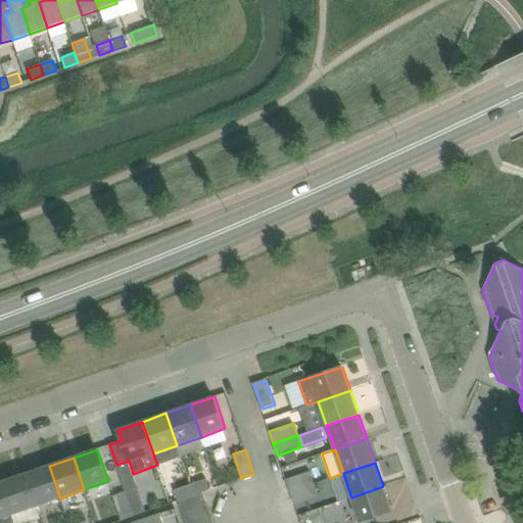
[(60,498),(49,466),(25,474),(36,507),(37,507),(60,498)]
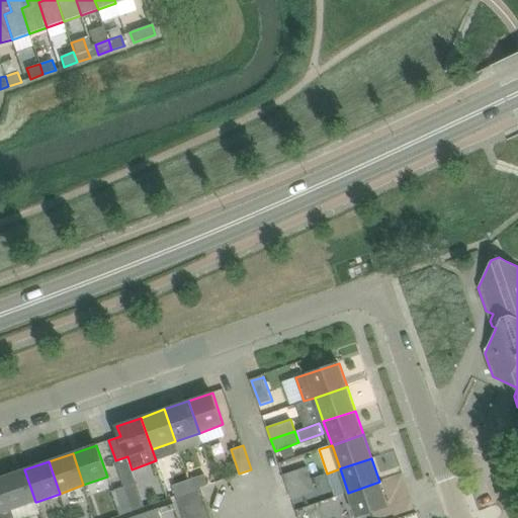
[(308,466),(283,475),(287,487),(312,479),(308,466)]
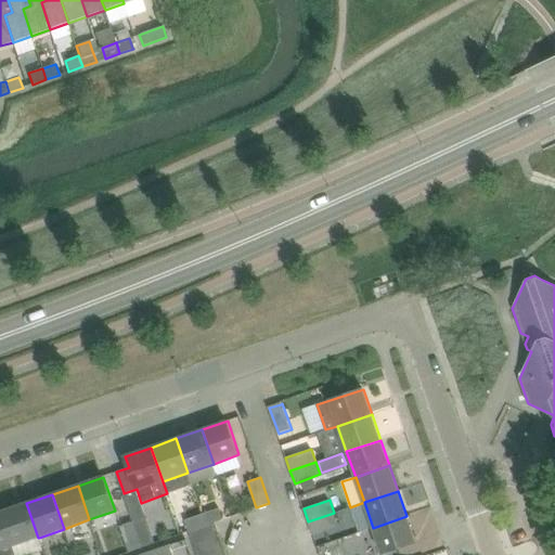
[(364,502),(350,507),(359,532),(373,528),(364,502)]
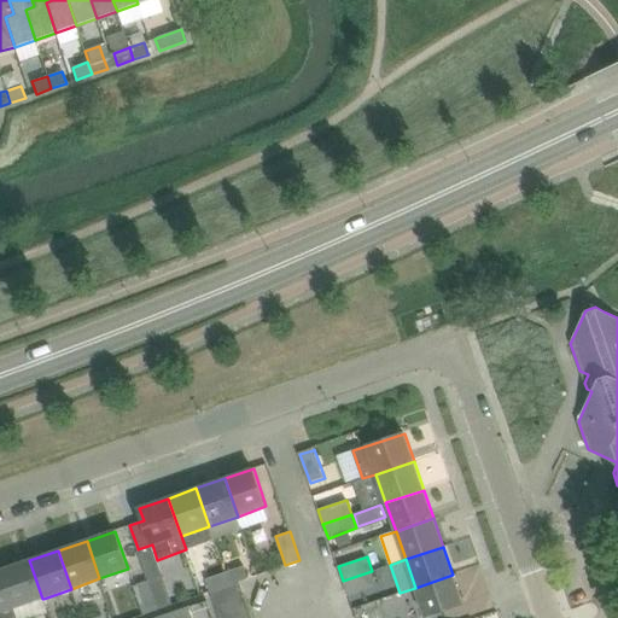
[(42,599),(29,560),(1,570),(15,608),(42,599)]
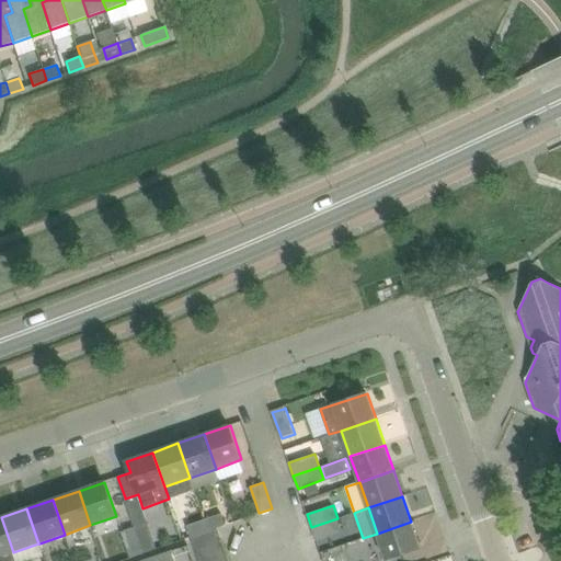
[(221,513),(204,519),(208,530),(217,528),(226,525),(221,513)]
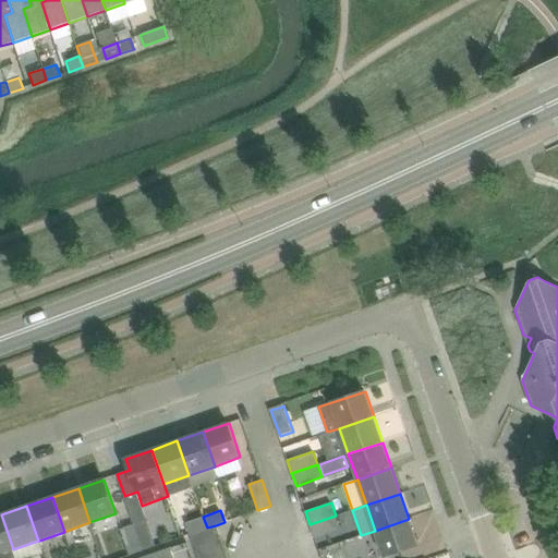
[(15,557),(13,549),(1,514),(0,514),(0,557),(15,557)]
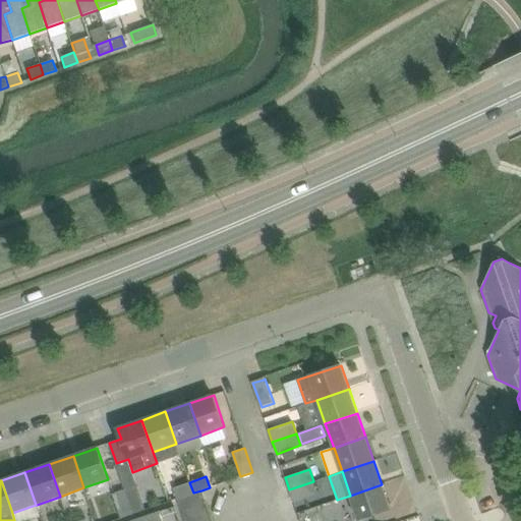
[(317,494),(313,481),(289,489),(293,502),(317,494)]
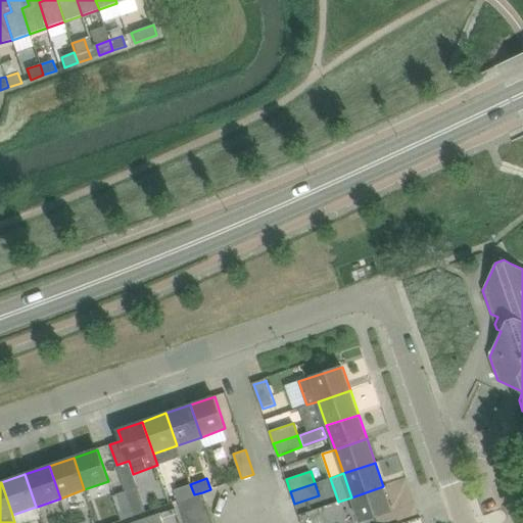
[(194,494),(190,484),(175,489),(179,501),(194,494)]
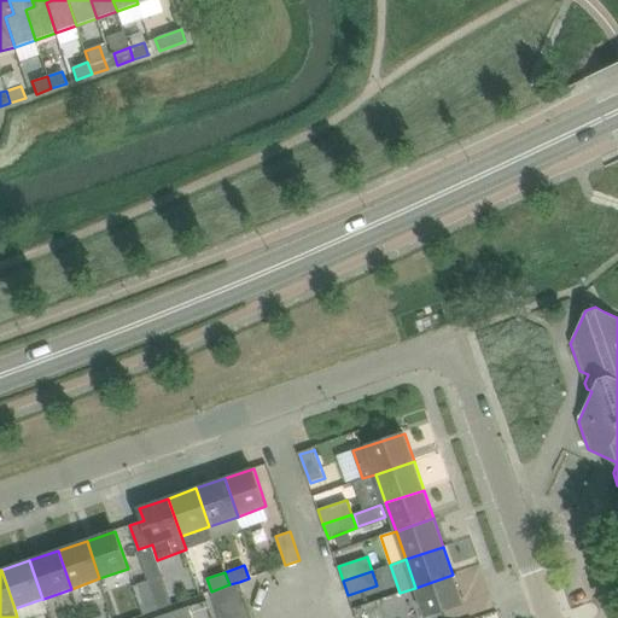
[(462,604),(453,575),(415,588),(425,616),(462,604)]
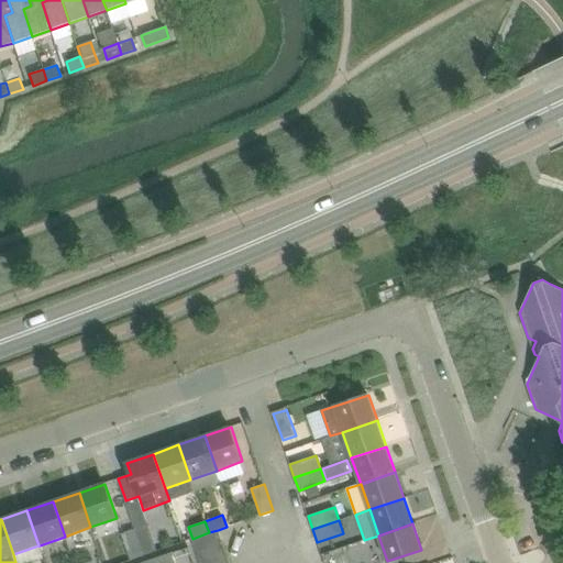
[(147,525),(134,529),(144,555),(157,551),(147,525)]
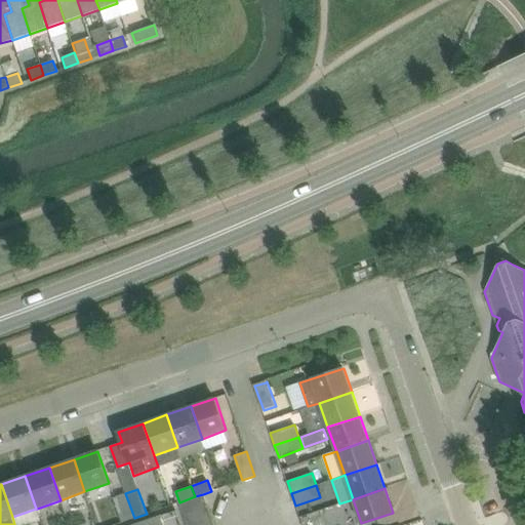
[(134,518),(125,493),(113,497),(122,522),(134,518)]
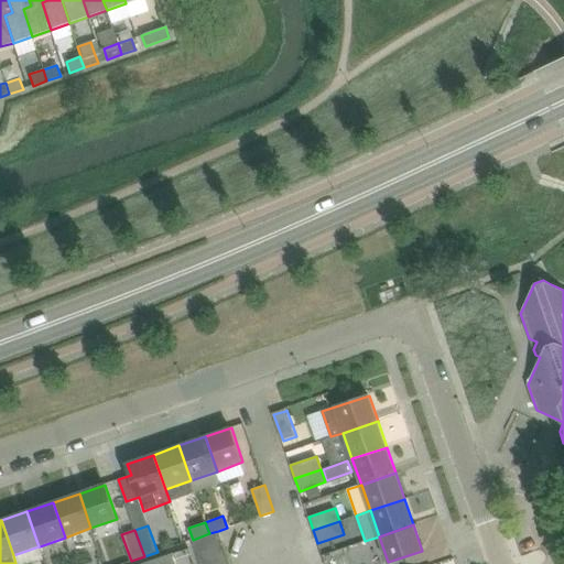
[(223,543),(218,531),(209,533),(193,540),(197,552),(223,543)]
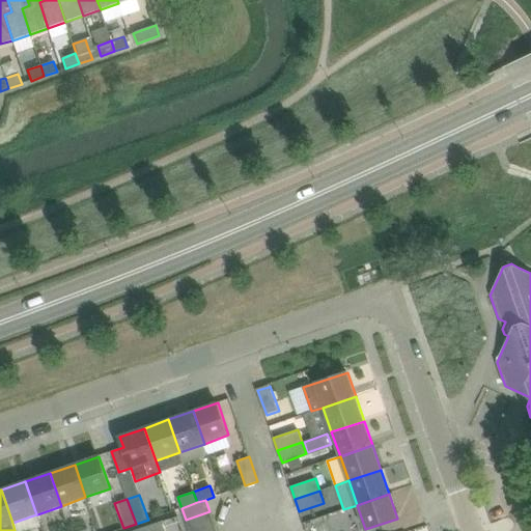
[(193,530),(214,524),(210,511),(186,520),(189,530),(193,530)]
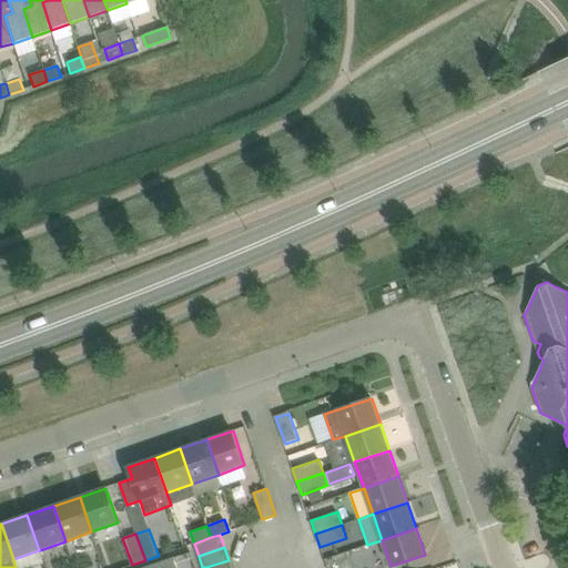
[(176,567),(173,557),(154,565),(154,567),(176,567)]
